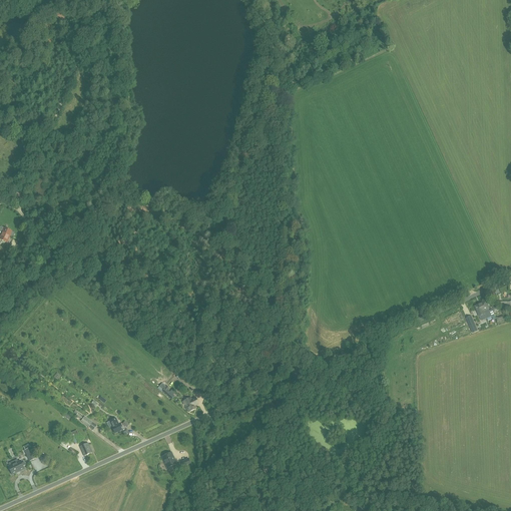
[(0,231),(8,234),(9,233),(11,234),(13,230),(10,229),(11,228),(2,225),(0,224),(0,231)]
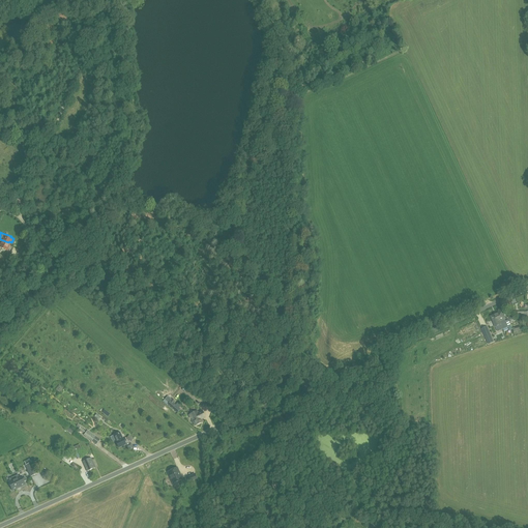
[(0,245),(6,248),(8,242),(0,239),(0,245)]
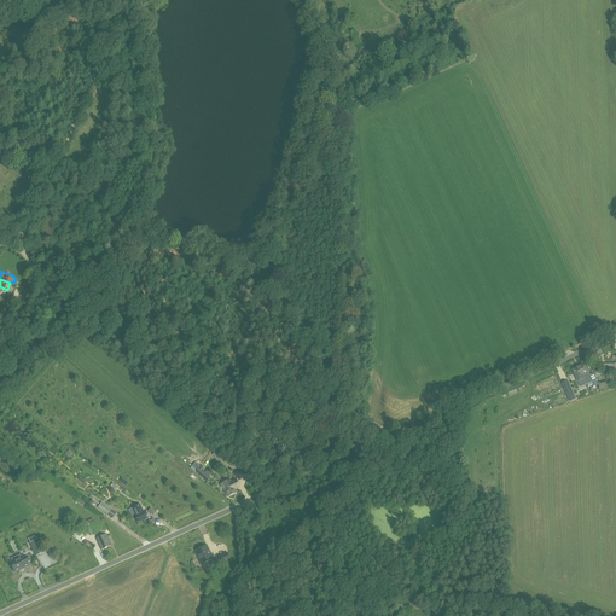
[(576,364),(583,382),(591,379),(587,372),(582,361),(576,364)]
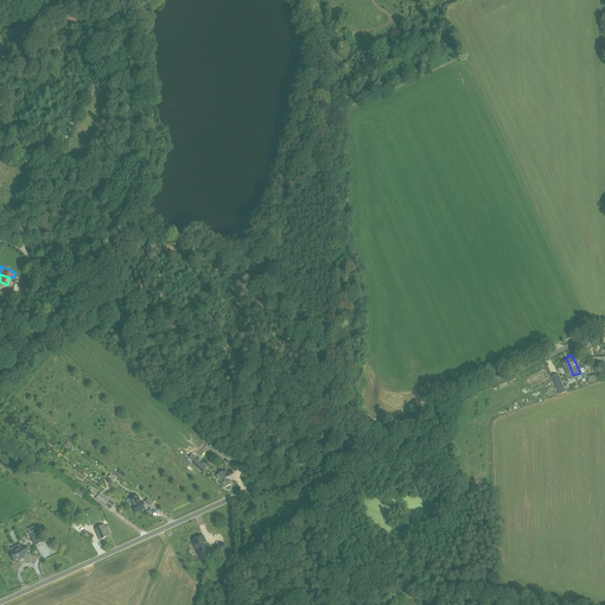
[(567,377),(573,375),(566,357),(560,361),(565,373),(567,377)]
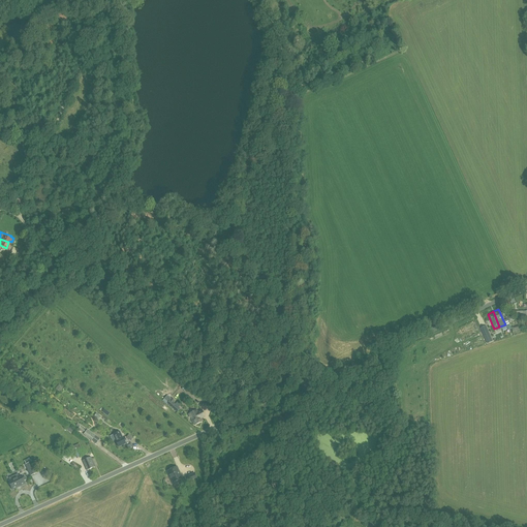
[(169,397),(165,394),(160,399),(164,402),(169,397)]
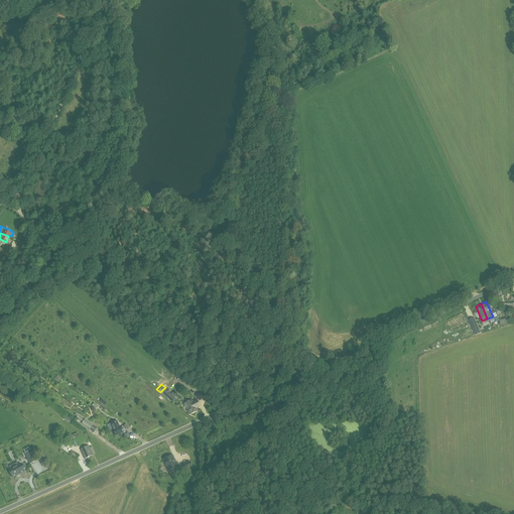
[(161,391),(163,394),(164,394),(170,400),(173,397),(166,391),(166,390),(168,389),(165,387),(164,388),(161,391)]
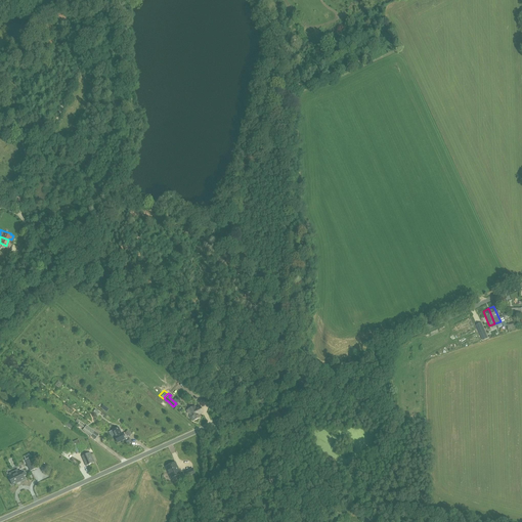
[(198,416),(197,411),(201,410),(198,403),(193,405),(193,404),(185,407),(187,411),(190,419),(198,416)]
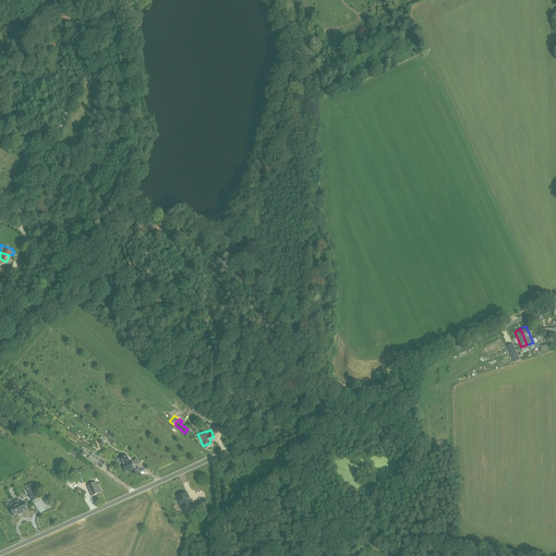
[(86,456),(95,462),(98,458),(89,451),(86,456)]
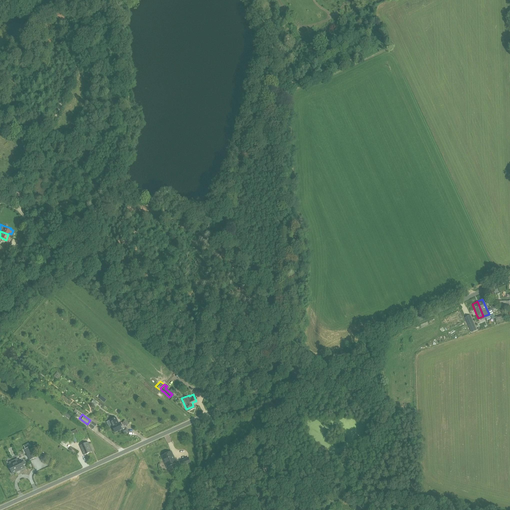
[(110,425),(113,430),(119,427),(118,425),(120,424),(119,422),(117,422),(114,415),(107,418),(110,425)]
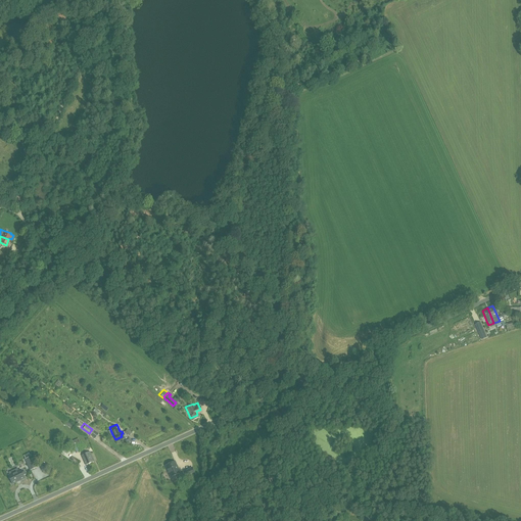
[(80,454),(84,463),(92,460),(88,451),(80,454)]
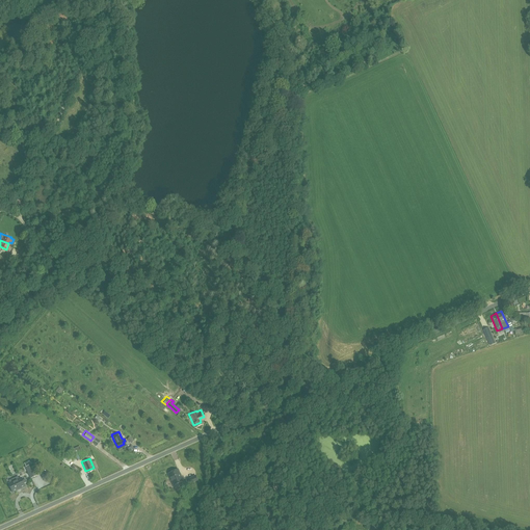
[(29,462),(23,466),(26,473),(33,470),(29,462)]
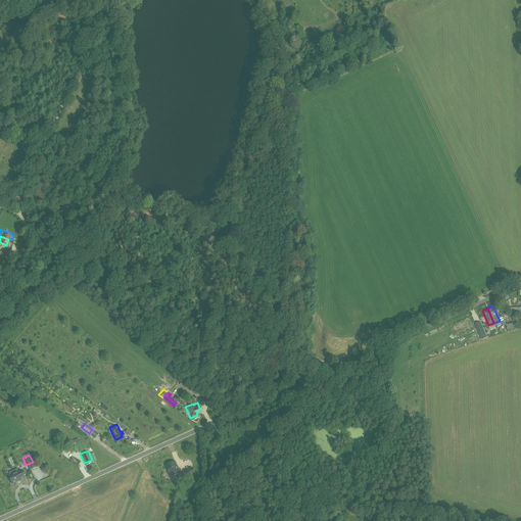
[(169,475),(178,471),(173,460),(163,464),(169,475)]
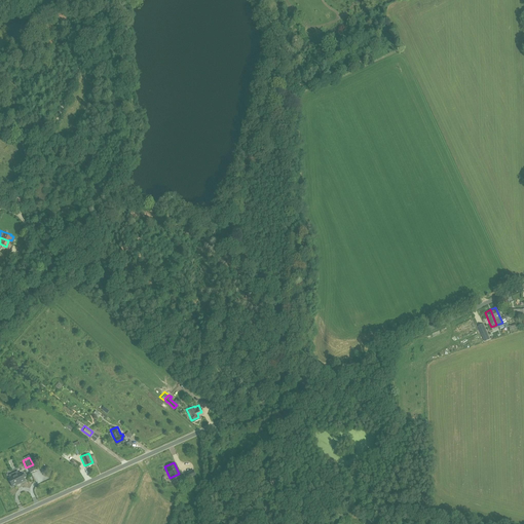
[(194,474),(191,468),(183,472),(186,478),(194,474)]
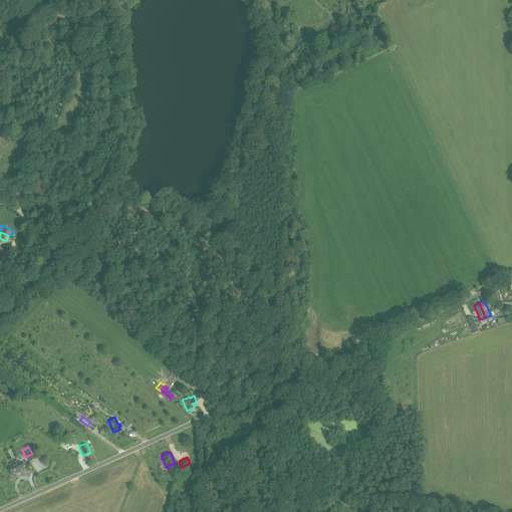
[(22,468),(21,465),(23,464),(22,461),(20,462),(18,460),(16,461),(15,458),(11,460),(12,463),(8,465),(6,466),(10,474),(22,468)]
